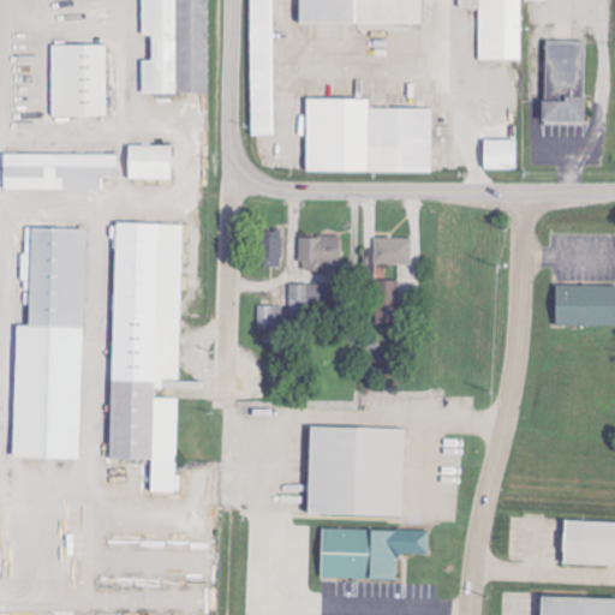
[(210,93),(208,0),(142,0),(143,35),(151,35),(153,59),(143,59),(143,93),(210,93)]
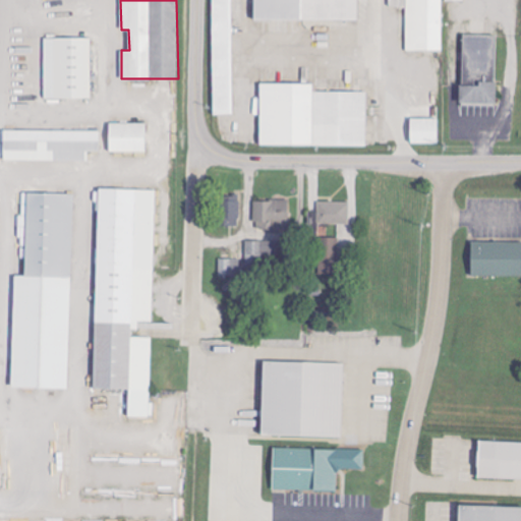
[(230,0),(215,0),(216,14),(231,14),(230,0)]
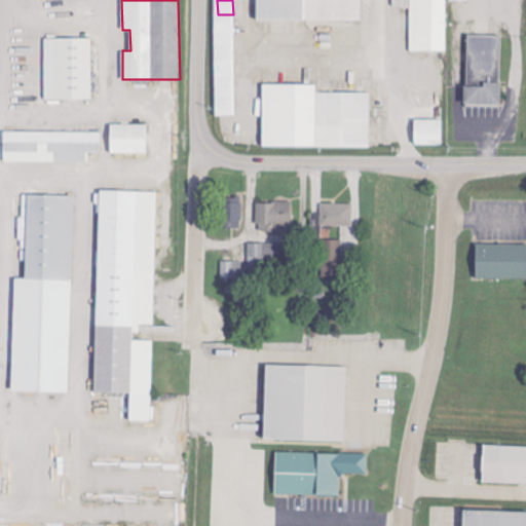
[(257,0),(362,0),(362,22),(257,22),(257,0)]
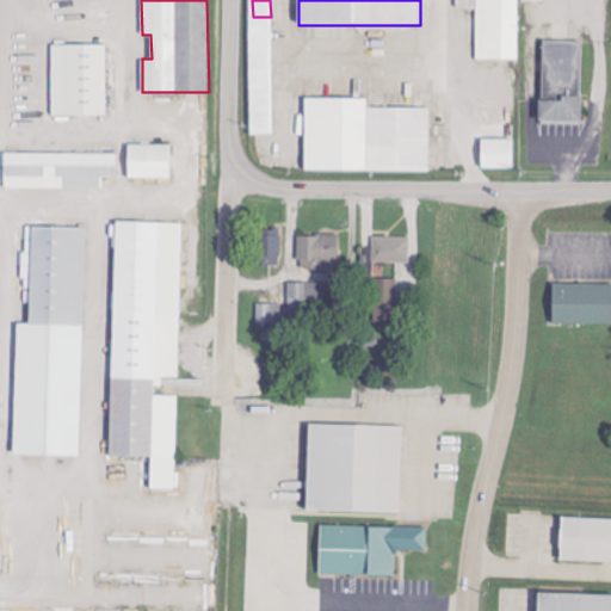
[(476,61),(518,61),(518,0),(456,0),(457,8),(476,8),(476,61)]
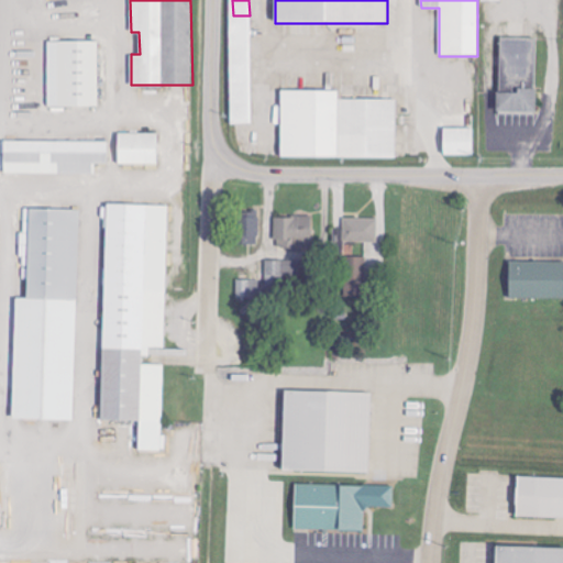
[(231,124),(252,124),(250,19),(229,19),(231,124)]
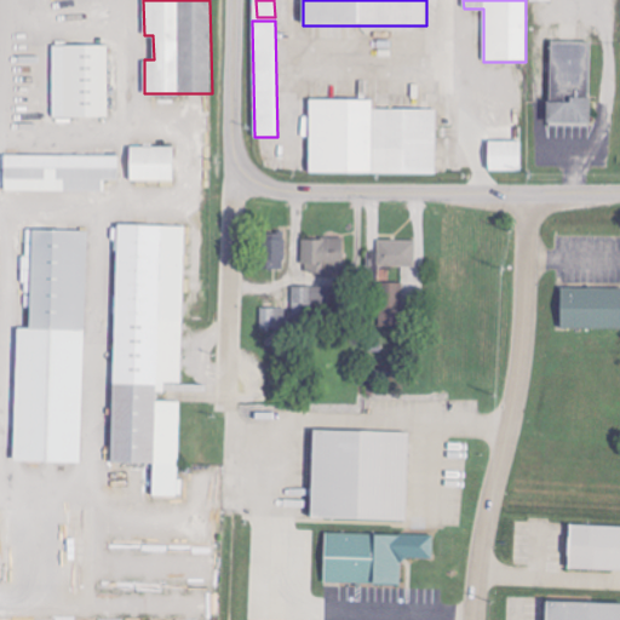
[(549,125),(590,126),(591,44),(550,42),(549,125)]
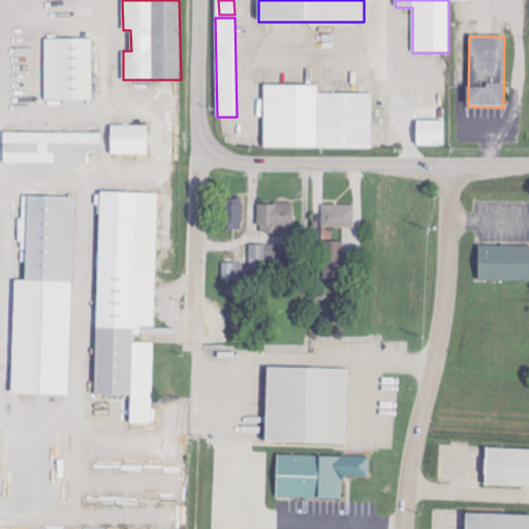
[(43,38),(91,38),(91,100),(43,100),(43,38)]
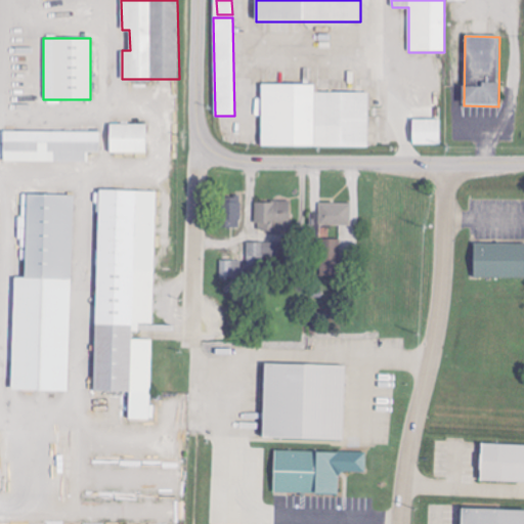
[(262,83),(261,146),(368,147),(369,92),(315,92),(315,84),(262,83)]
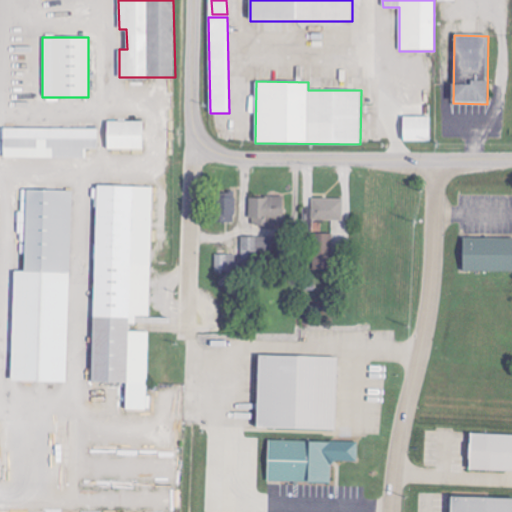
[(431,116),(403,116),(403,141),(431,141),(431,116)]
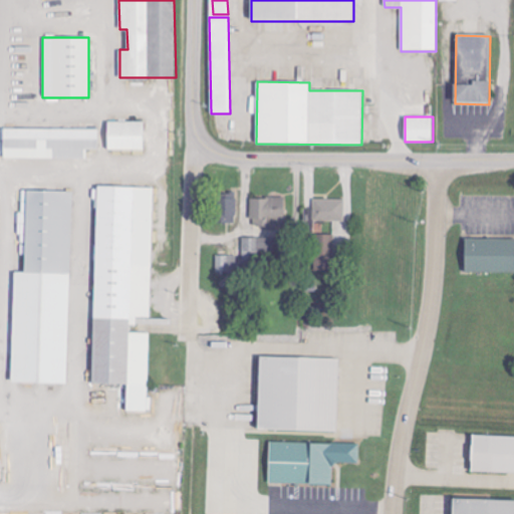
[(107,150),(144,149),(144,120),(107,121),(107,150)]
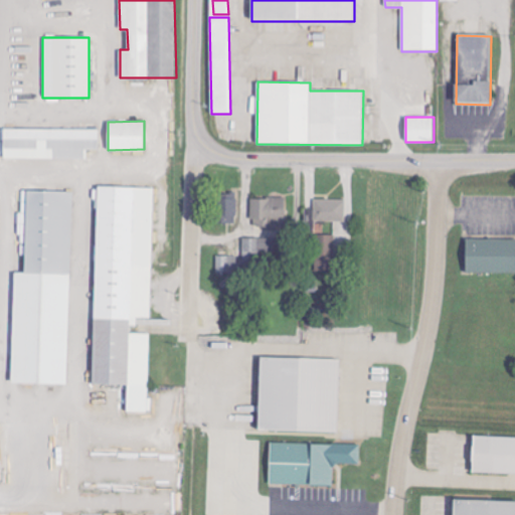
[(87,159),(87,149),(98,149),(98,128),(3,129),(4,159),(87,159)]
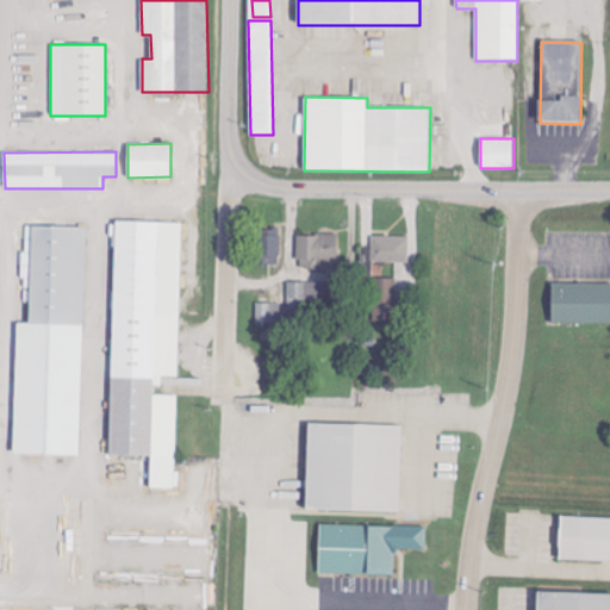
[(182,222),(114,221),(110,456),(150,456),(150,489),(180,489),(181,472),(176,472),(178,392),(162,392),(162,377),(179,377),(182,222)]
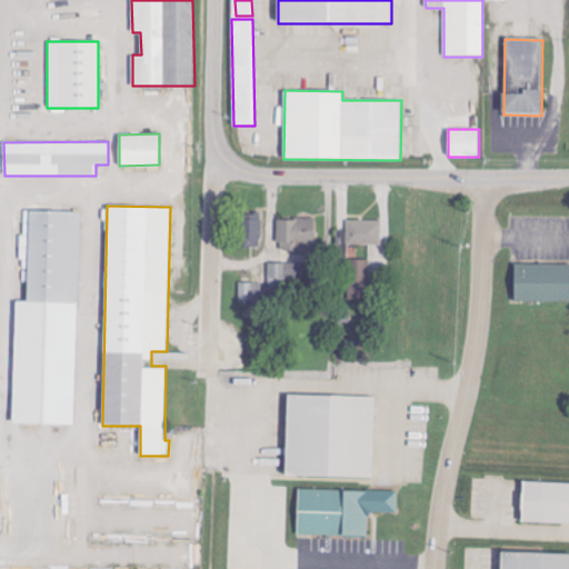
[(12,423),(75,425),(80,212),(29,210),(27,301),(16,301),(12,423)]
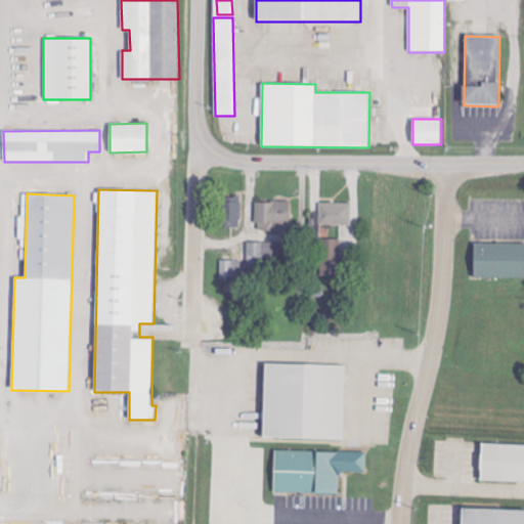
[(223,227),(242,226),(241,195),(223,195),(223,227)]
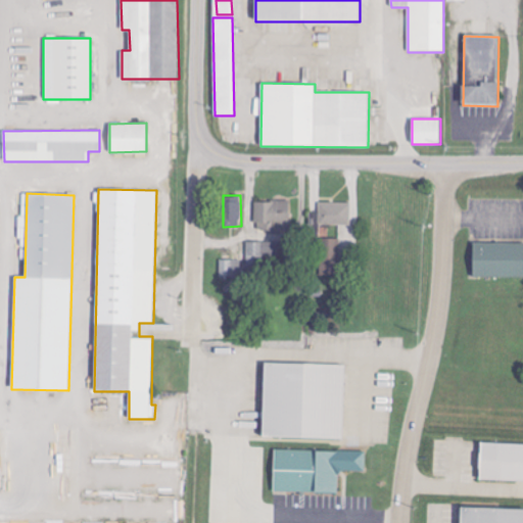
[(350,202),(319,203),(319,226),(350,225),(350,202)]
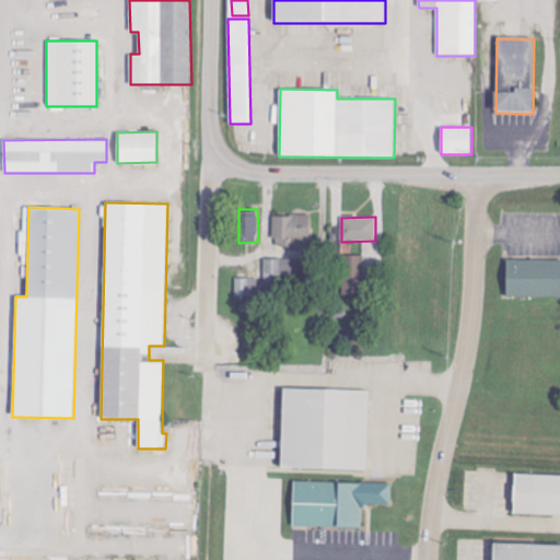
[(364,243),(364,265),(378,265),(380,243),(364,243)]
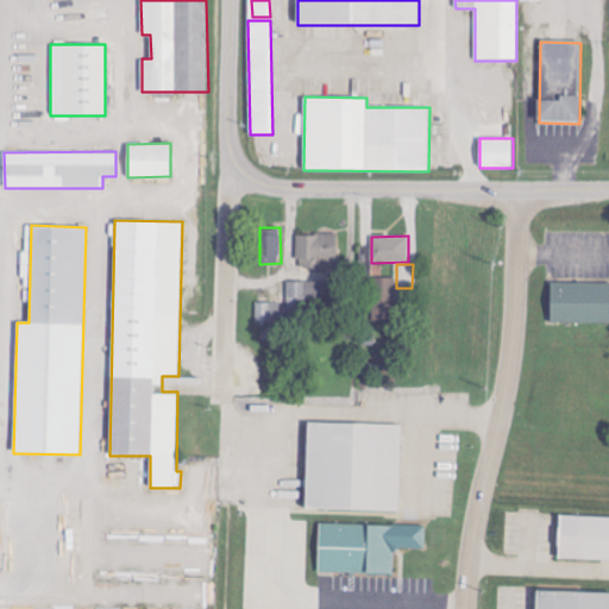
[(372,321),(396,321),(395,277),(372,278),(372,321)]
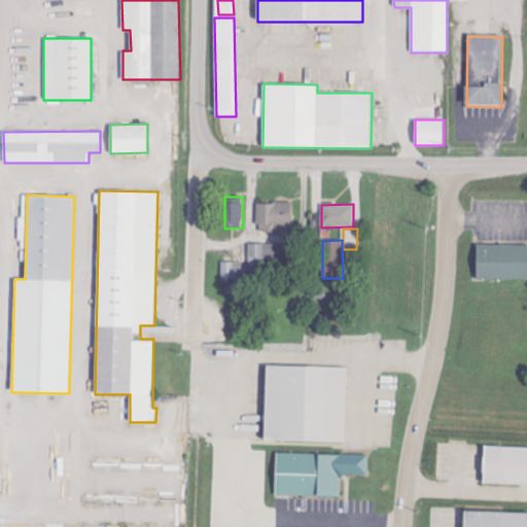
[(526,279),(526,244),(477,244),(476,279),(526,279)]
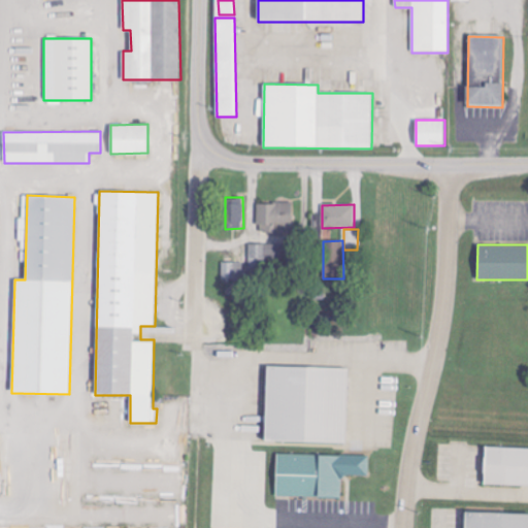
[(266,366),(264,440),(347,442),(349,368),(266,366)]
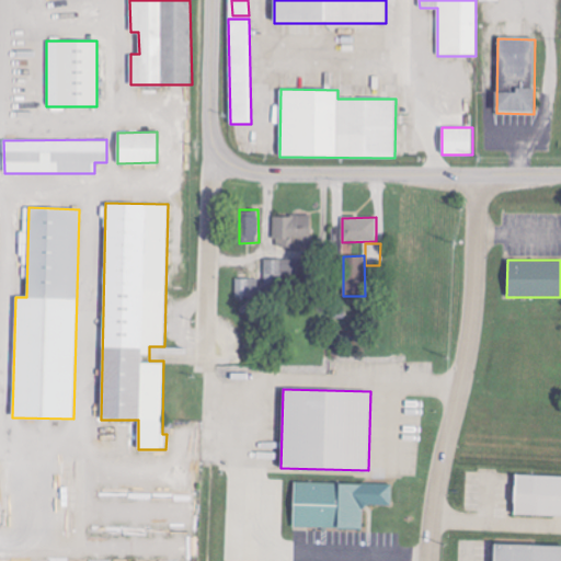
[(560,476),(515,476),(514,515),(560,515),(560,476)]
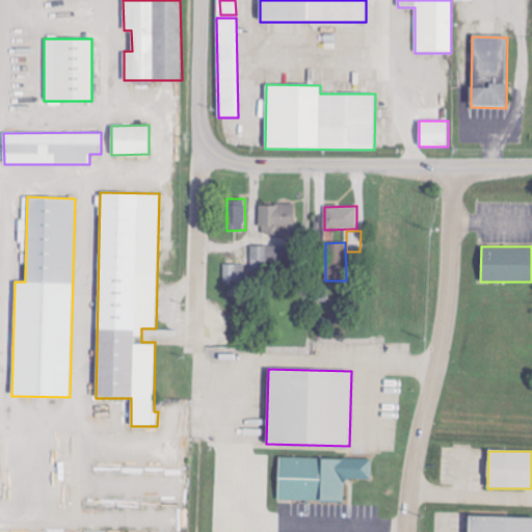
[(345,501),(345,479),(371,479),(371,459),(278,457),(277,500),(345,501)]
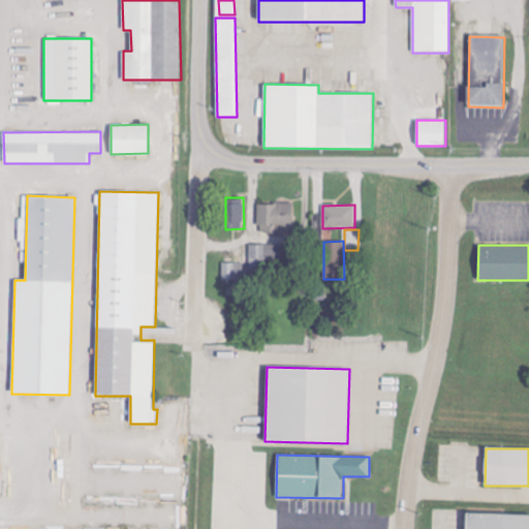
[(465,528),(528,528),(528,515),(466,514),(465,528)]
